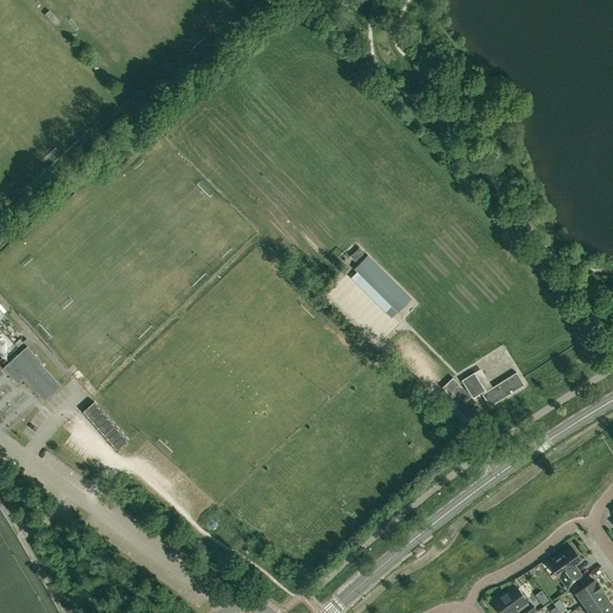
[(359,248),(350,256),(356,261),(364,253),(359,248)]
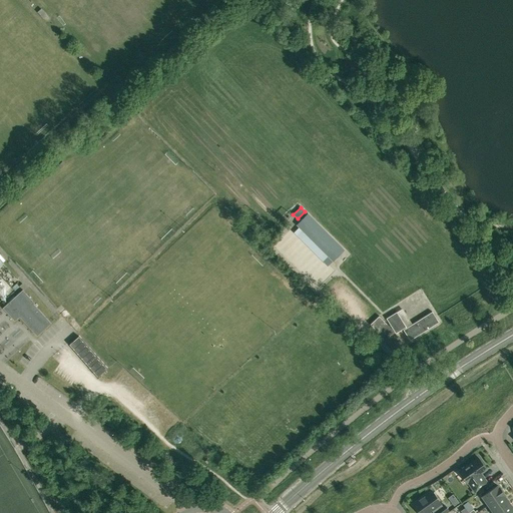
[(308,214),(297,224),(299,226),(329,257),(333,261),(344,249),(308,214)]
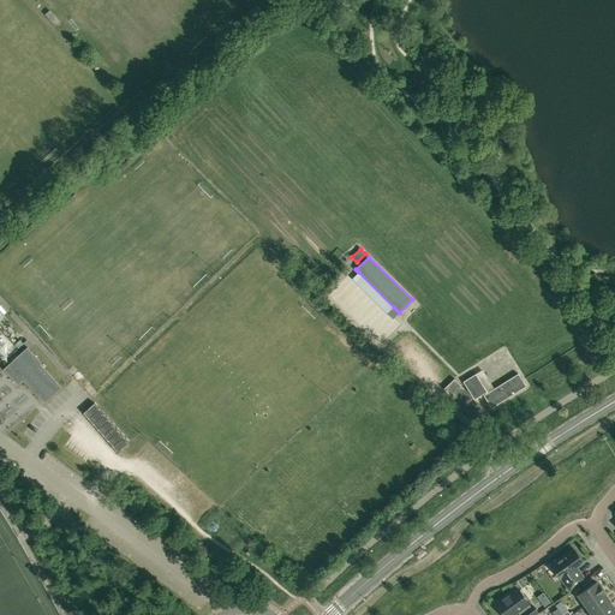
[(27,347),(3,369),(17,384),(23,380),(45,402),(61,387),(40,364),(41,363),(27,347)]
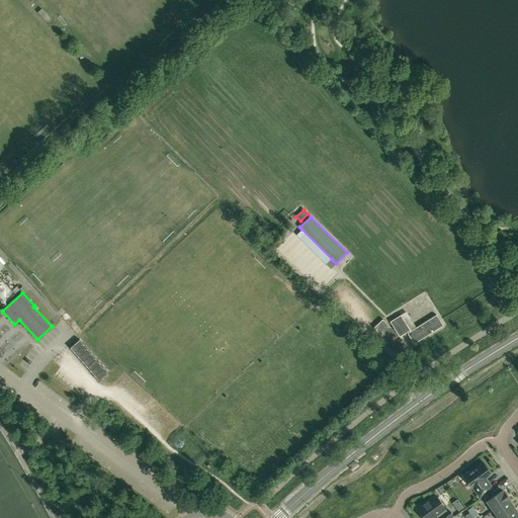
[(408,312),(403,315),(412,330),(417,326),(408,312)]
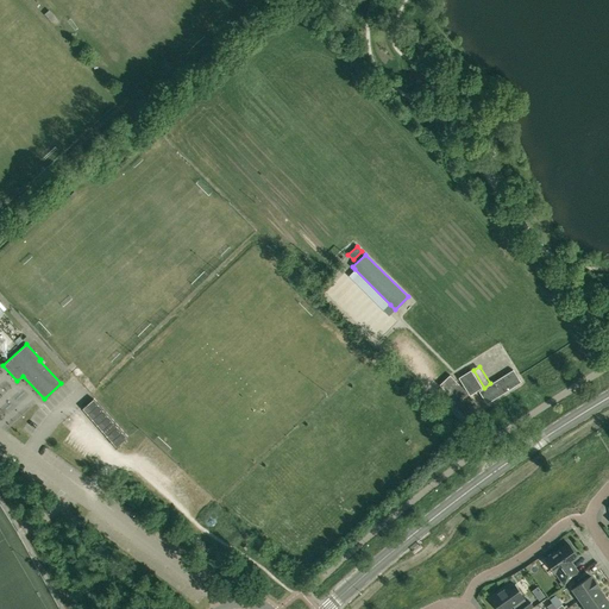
[(459,377),(470,395),(482,388),(471,370),(459,377)]
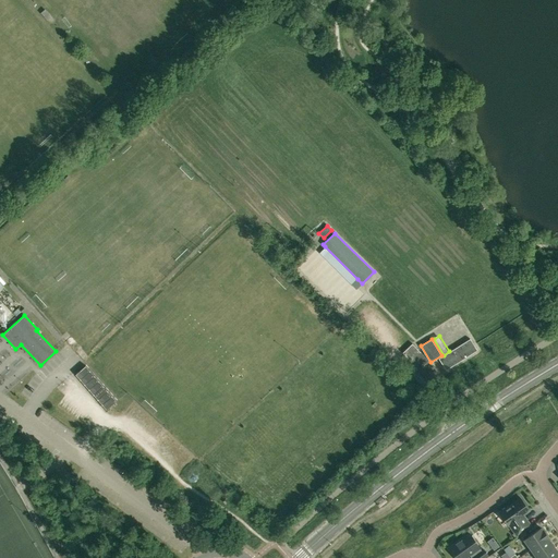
[(469,340),(437,360),(445,371),(476,351),(469,340)]
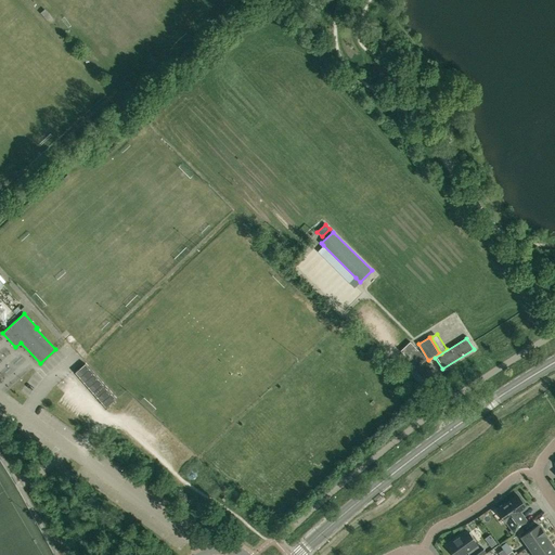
[(415,347),(410,341),(400,351),(405,357),(415,347)]
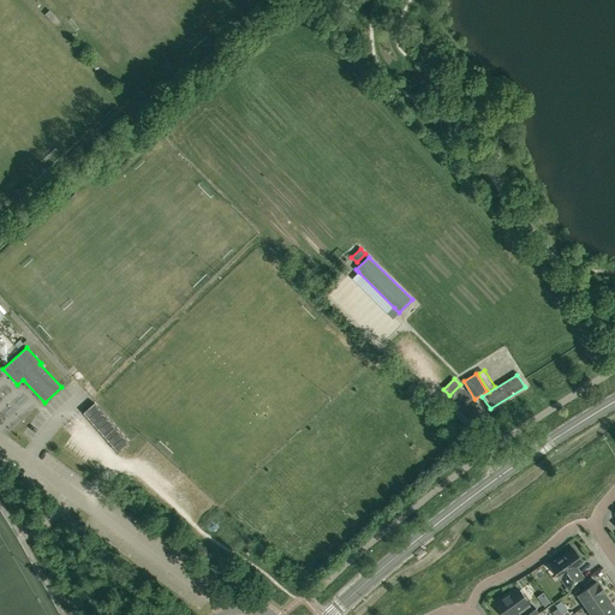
[(481,406),(464,388),(453,399),(470,416),(481,406)]
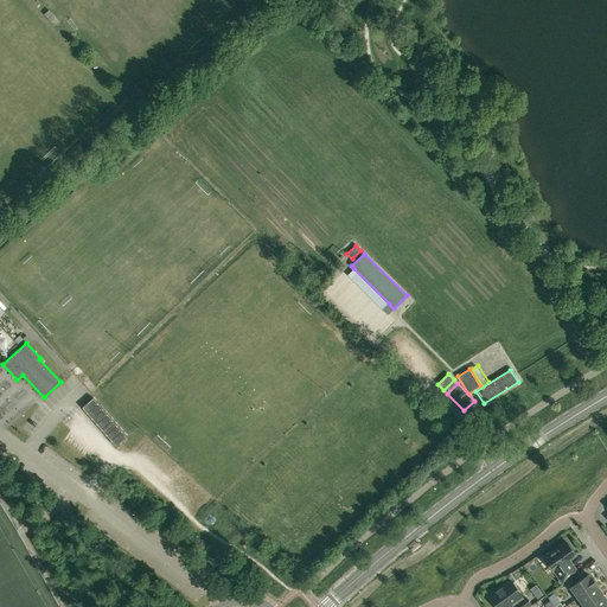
[(30,404),(33,398),(27,395),(23,401),(30,404)]
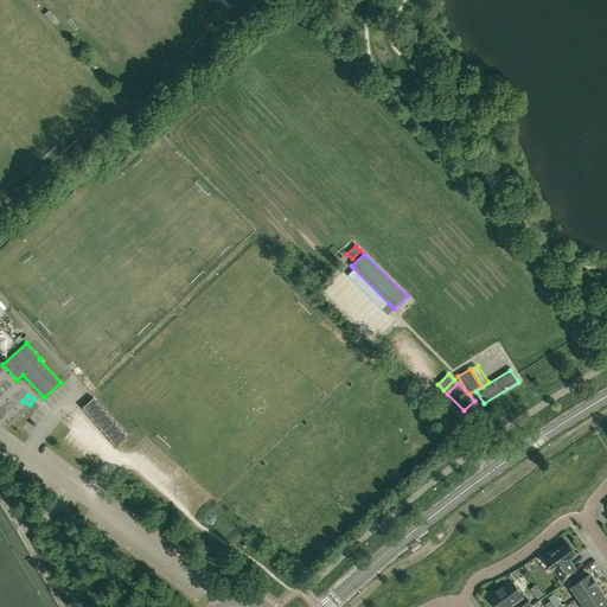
[(94,398),(83,408),(116,446),(127,436),(94,398)]
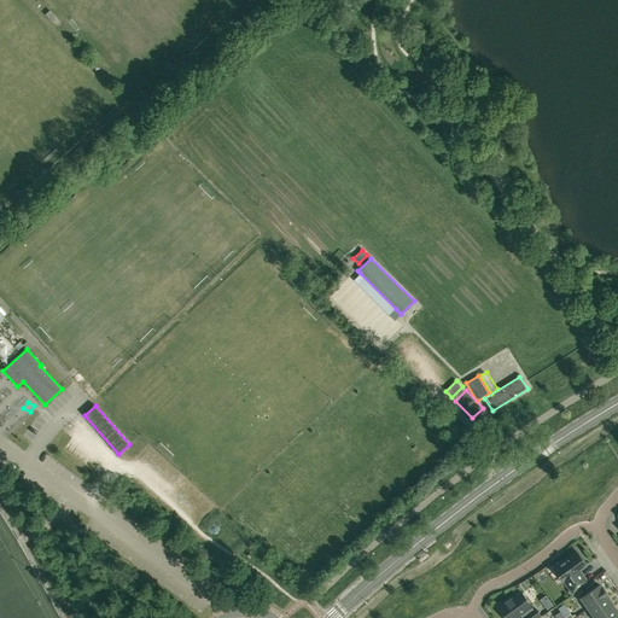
[(10,427),(3,429),(4,437),(12,436),(10,427)]
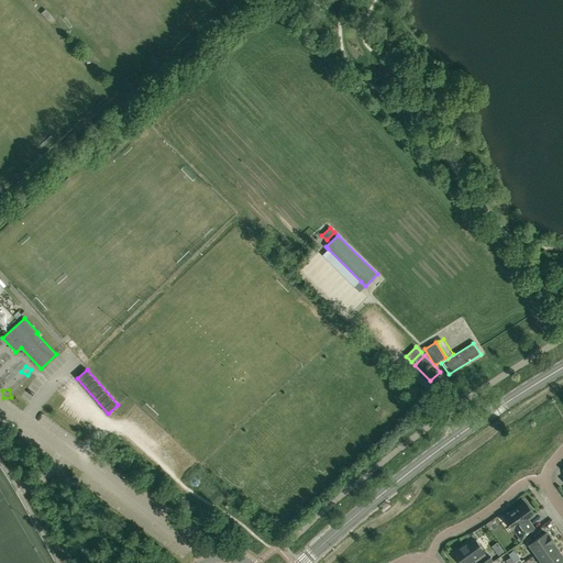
[(536,530),(528,519),(533,515),(525,503),(504,518),(512,530),(514,529),(521,540),(536,530)]
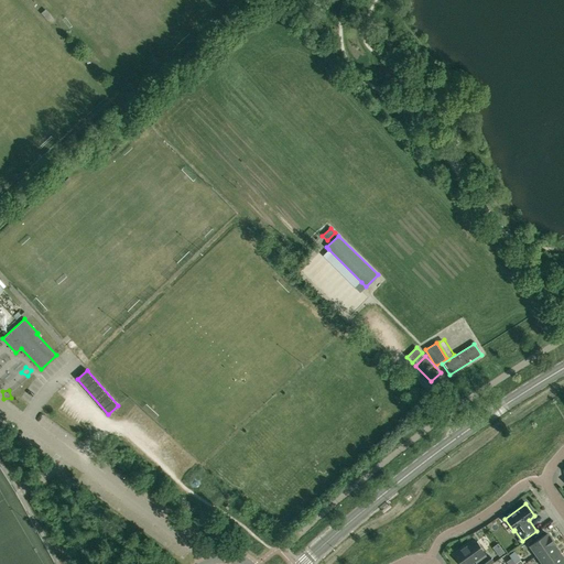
[(553,543),(553,544),(554,543),(549,535),(548,535),(545,533),(530,545),(537,555),(553,543)]
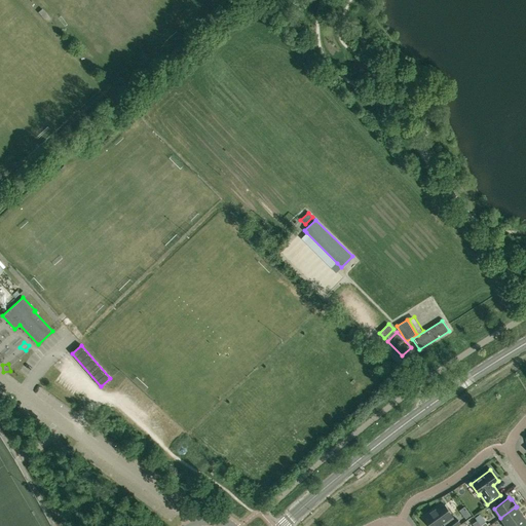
[(473,499),(465,504),(473,514),(480,509),(473,499)]
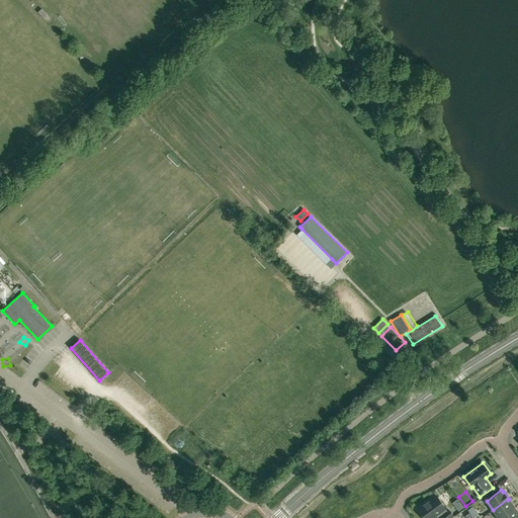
[(417,509),(422,517),(430,517),(438,513),(440,516),(437,517),(447,517),(451,515),(448,510),(446,512),(443,509),(444,508),(435,496),(417,509)]
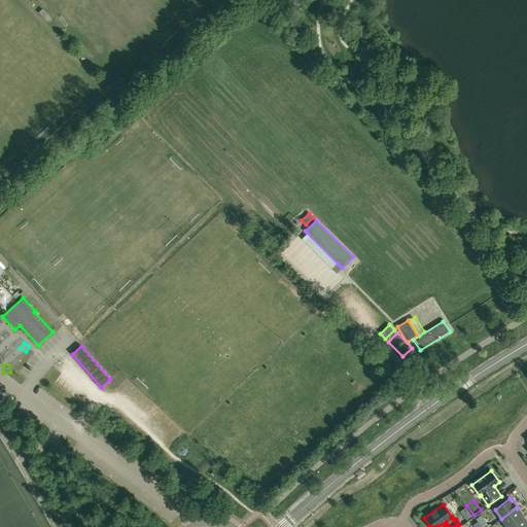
[(508,526),(523,517),(517,508),(517,507),(501,519),(507,526),(508,526)]
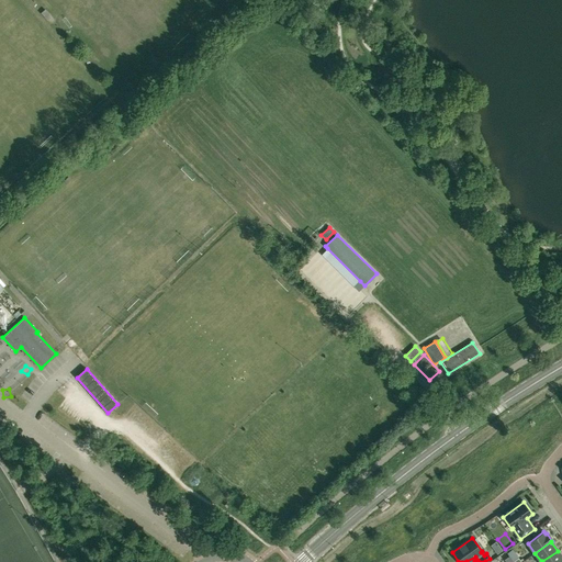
[(542,561),(561,561),(561,557),(558,551),(542,561)]
